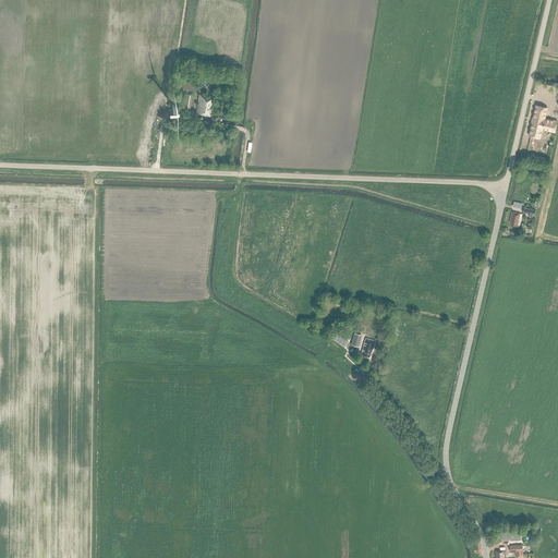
[(179,91),(195,93),(196,83),(182,81),(179,91)]
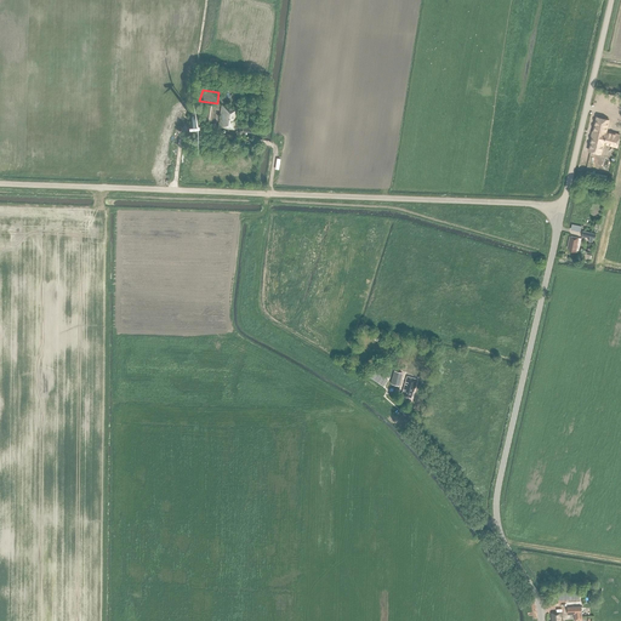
[(204,103),(201,127),(208,129),(209,121),(210,121),(212,104),(204,103)]
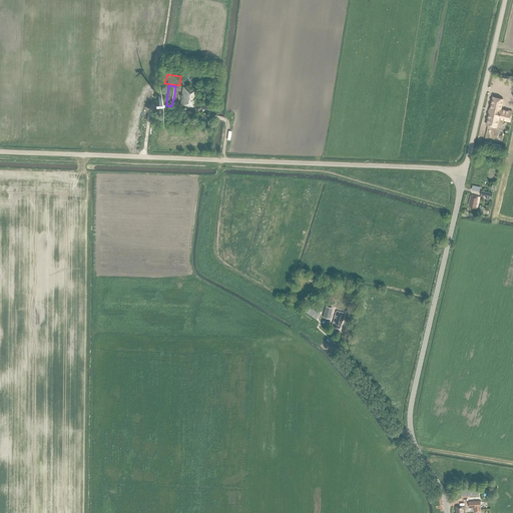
[(197,89),(196,89),(182,87),(180,105),(199,107),(198,110),(208,111),(209,104),(195,102),(197,89)]
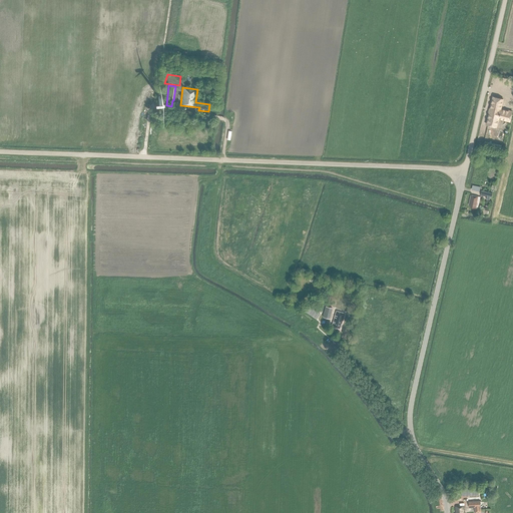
[(503,99),(493,96),(490,109),(489,108),(488,112),(489,112),(486,124),(496,127),(498,118),(510,121),(512,111),(501,108),(503,99)]
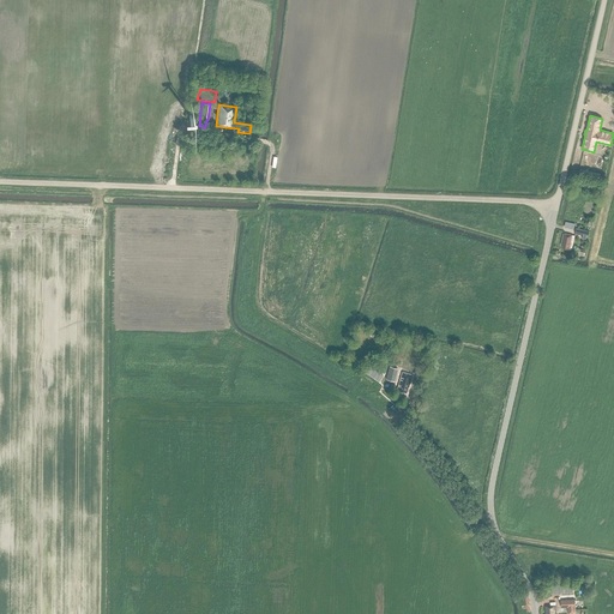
[(591,233),(577,229),(576,234),(582,235),(581,239),(587,240),(587,235),(590,236),(591,233)]
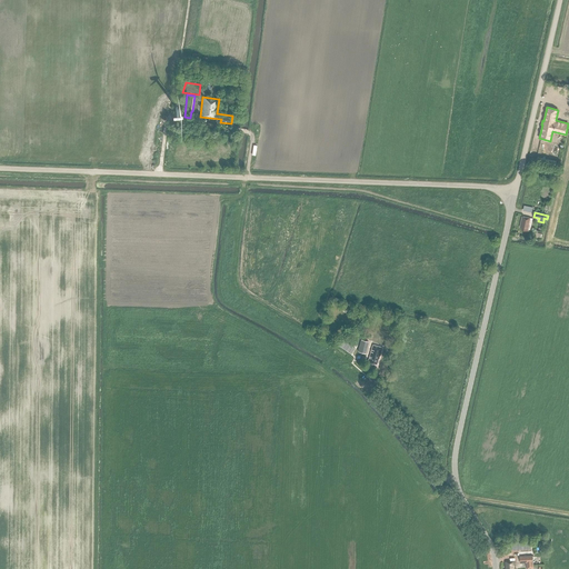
[(533,219),(522,216),(519,228),(521,228),(521,230),(530,231),(533,219)]
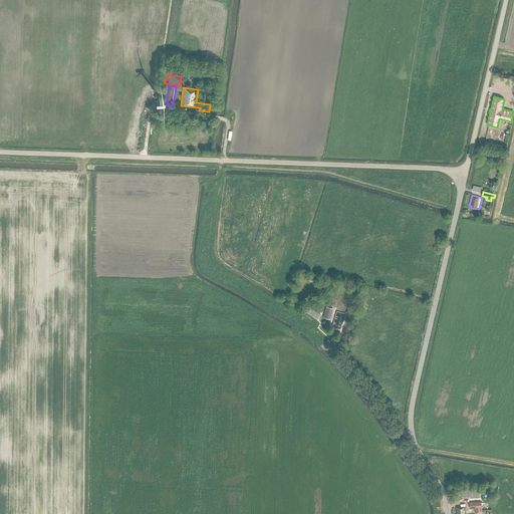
[(333,309),(326,307),(323,317),(330,319),(333,309)]
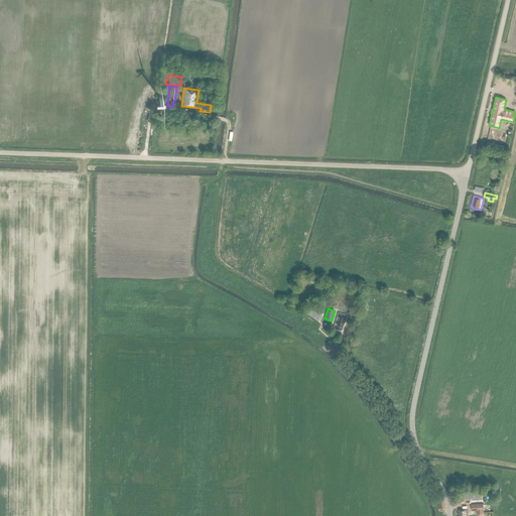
[(347,315),(338,313),(335,327),(336,327),(336,329),(341,331),(343,326),(344,326),(347,315)]
